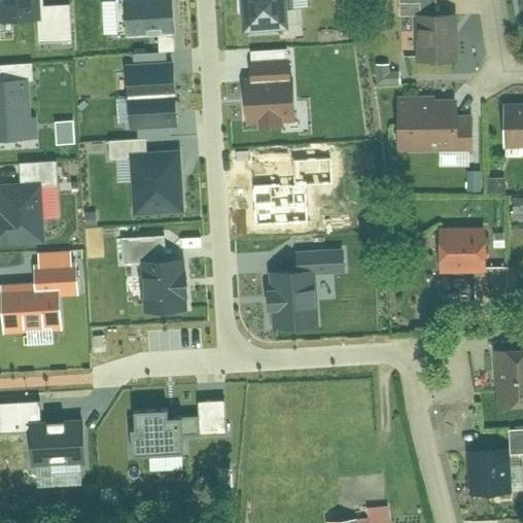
[(39,0),(0,0),(0,23),(37,21),(38,43),(69,41),(67,5),(39,7),(39,0)]
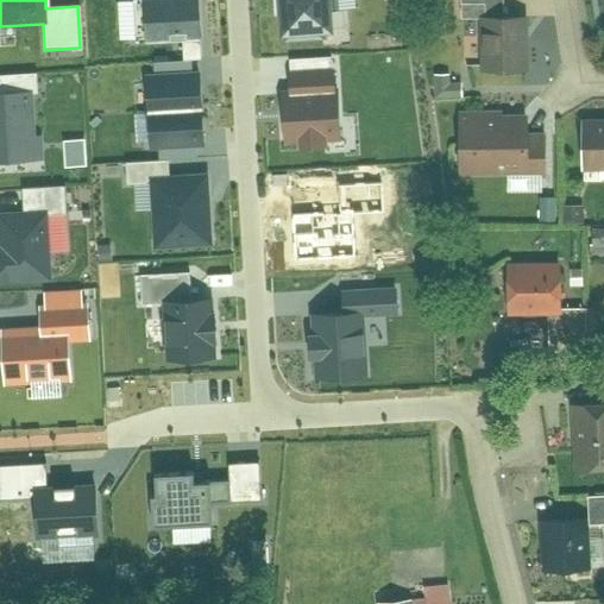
[(132,0),(136,43),(201,39),(199,0),(132,0)]
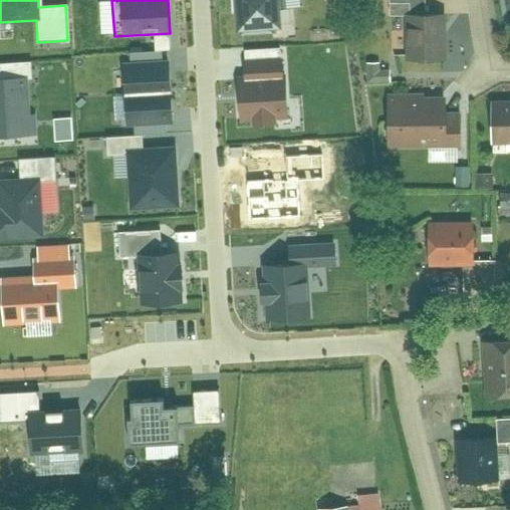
[(229,0),(232,38),(277,35),(274,0),(229,0)]
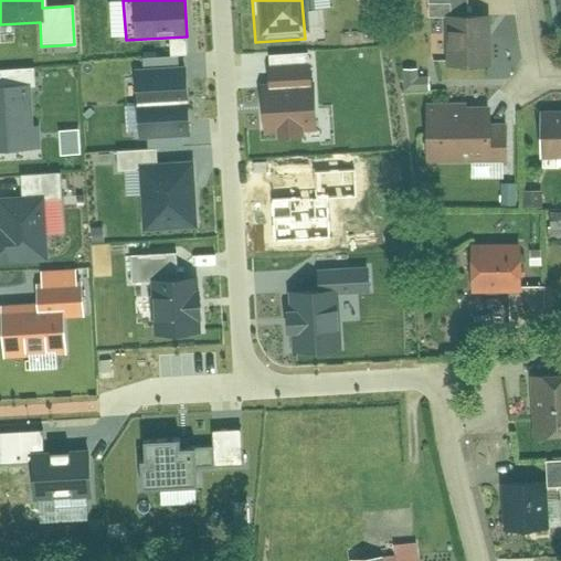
[(474,56),(474,8),(434,7),(434,56),(474,56)]
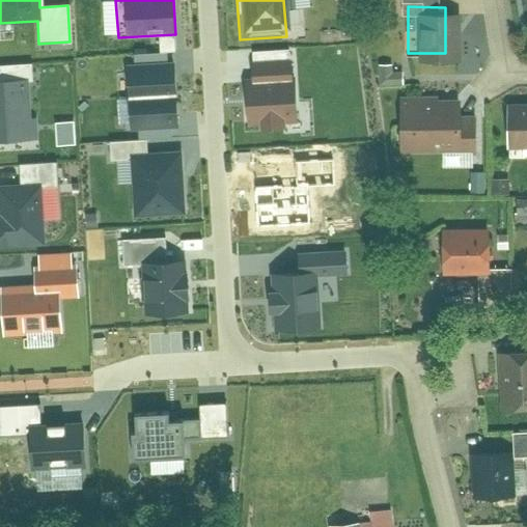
[(295,77),(292,77),(290,49),(249,50),(250,78),(245,78),(247,128),(297,126),(295,77)]
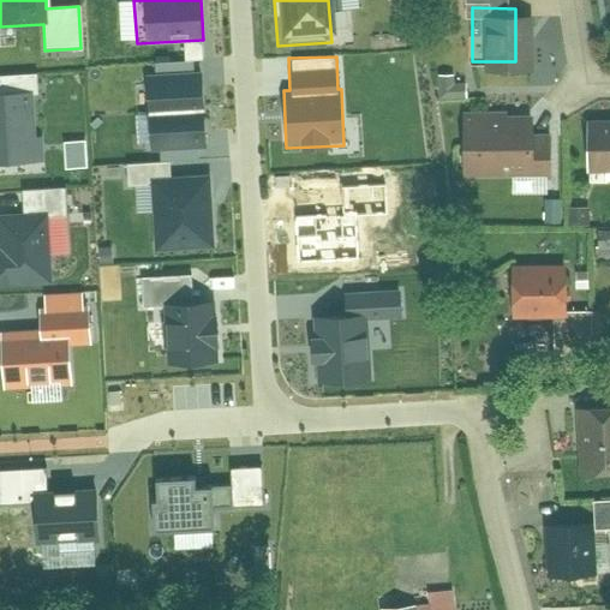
[(193,71),(192,61),(155,64),(156,75),(145,76),(148,113),(204,108),(202,71),(193,71)]
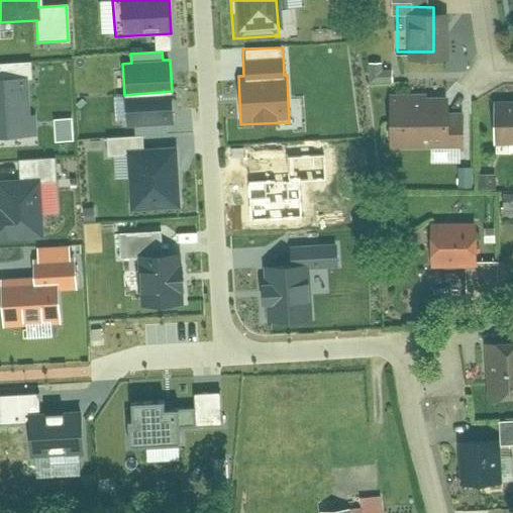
[(0,139),(36,137),(35,115),(30,115),(28,80),(31,79),(30,62),(0,64),(0,139)]
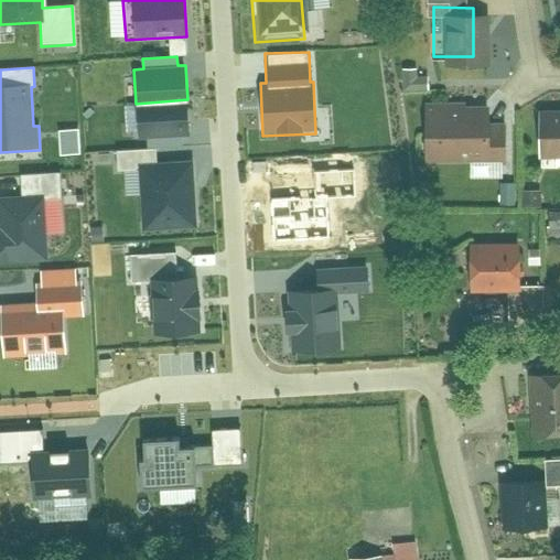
[(408,96),(411,160),(491,155),(488,114),(475,115),(474,93),(408,96)]
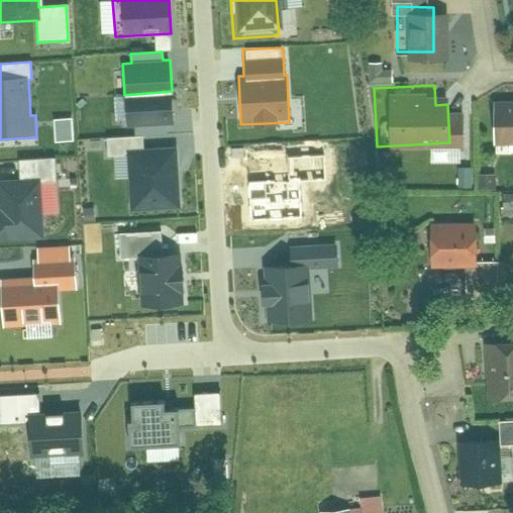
[(172,91),(124,95),(126,127),(134,127),(134,136),(167,134),(166,125),(174,124),(172,91)]
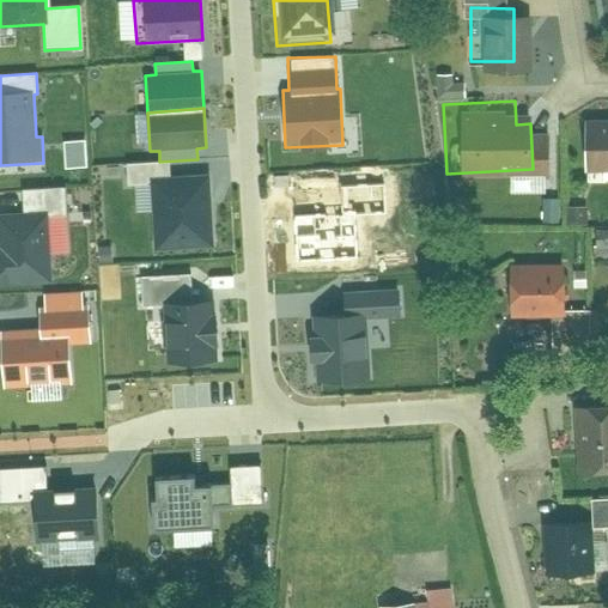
[(607,111),(566,114),(569,165),(607,163),(607,111)]
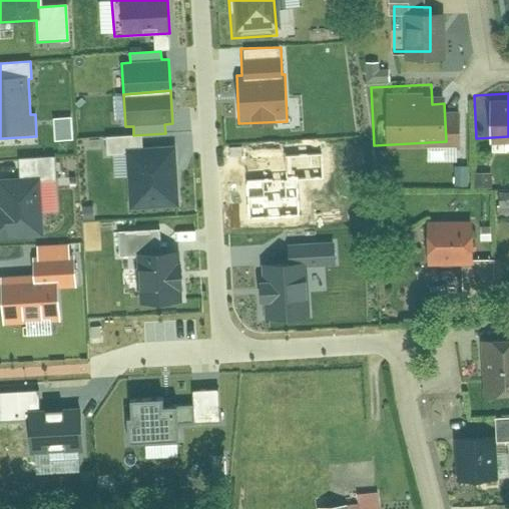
[(67,121),(49,122),(50,145),(68,144),(67,121)]
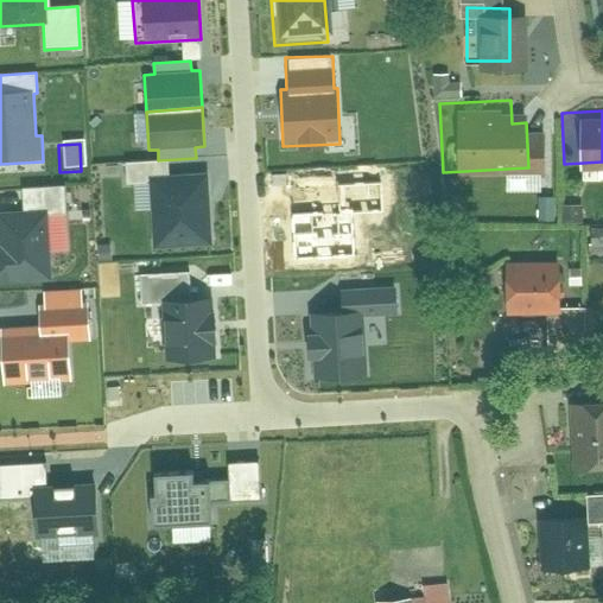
[(213,246),(208,172),(148,176),(153,249),(213,246)]
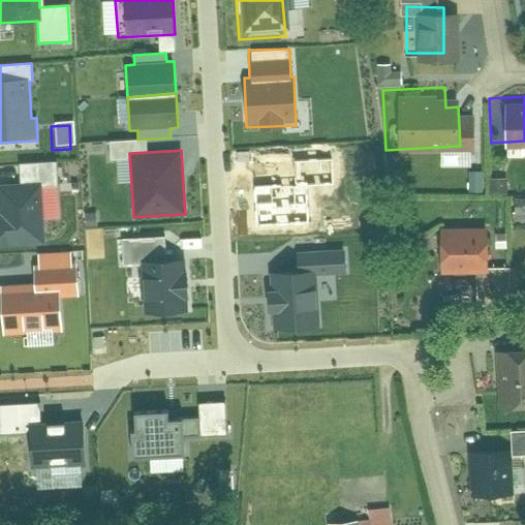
[(287,186),(247,187),(249,236),(306,233),(305,192),(335,191),(334,158),(286,160),(287,186)]
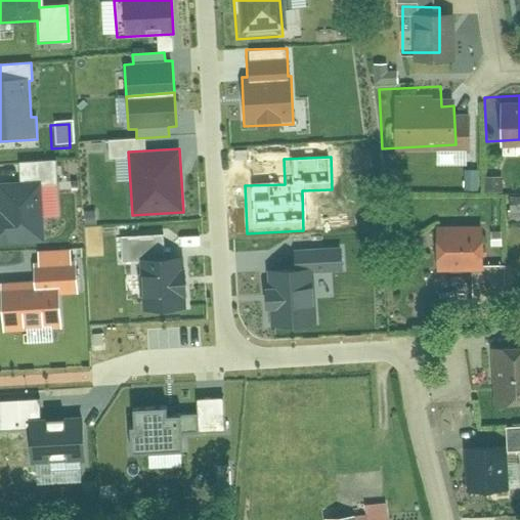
[(0,244),(44,242),(43,216),(59,215),(55,160),(19,163),(20,181),(0,182),(0,244)]
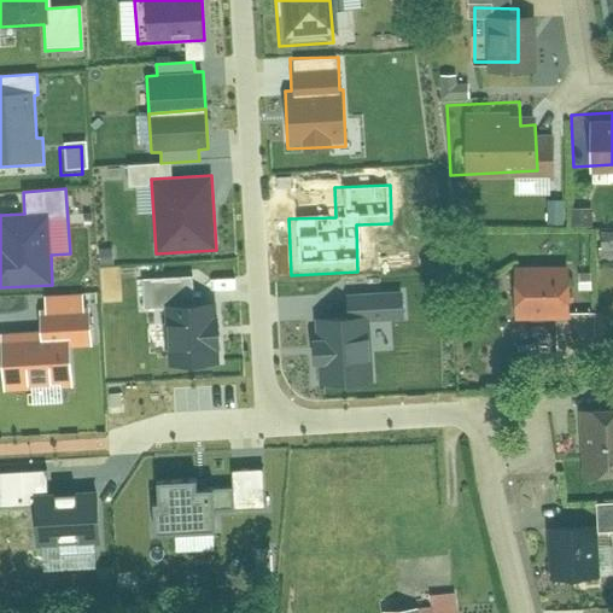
[(498,315),(539,313),(542,344),(578,342),(577,307),(553,308),(550,258),(495,261),(498,315)]
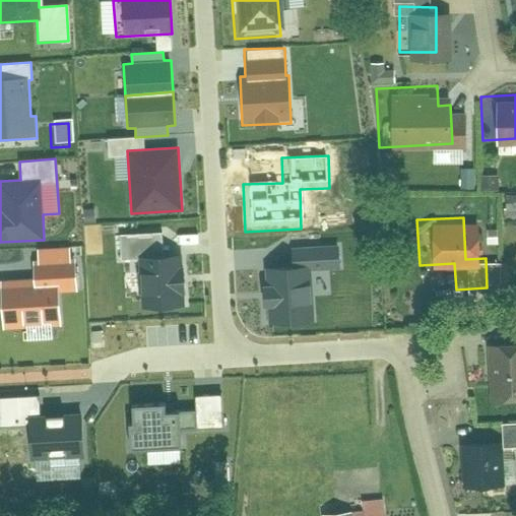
[(139,260),(142,308),(184,306),(182,255),(162,256),(160,233),(119,235),(121,261),(139,260)]
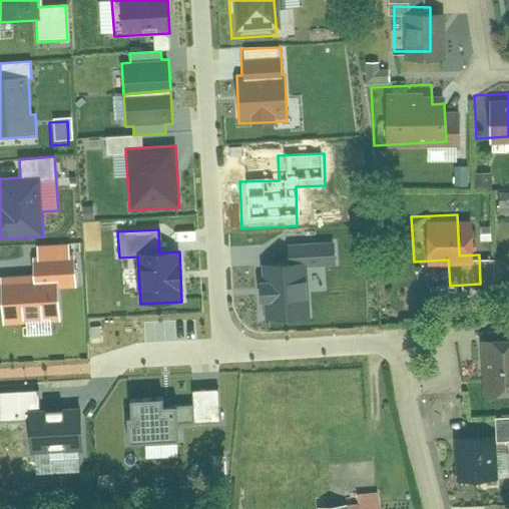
[(264,319),(311,317),(308,268),(338,266),(337,238),(286,241),(287,263),(261,265),(264,319)]
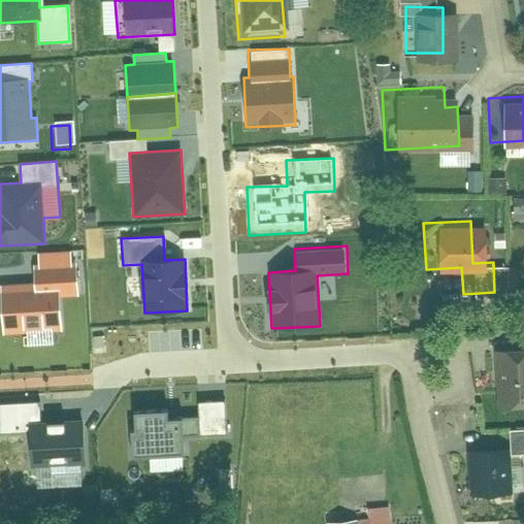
[(0,284),(3,336),(63,332),(61,297),(78,296),(75,251),(33,254),(35,282),(0,284)]
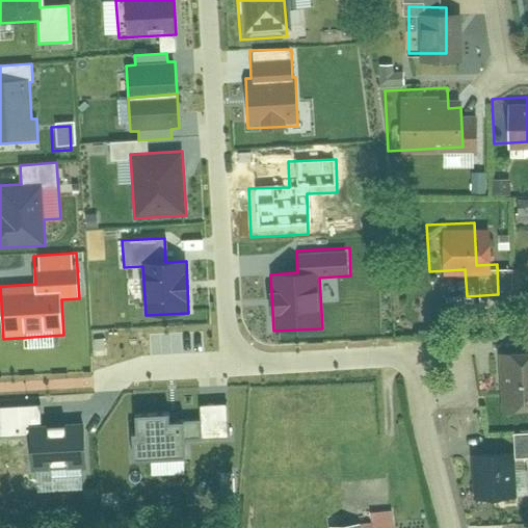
[(527,342),(485,345),(489,403),(527,400),(527,342)]
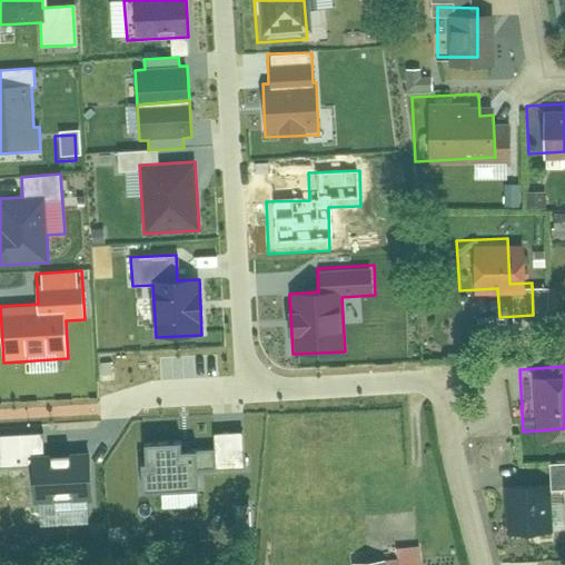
[(141,463),(142,492),(199,488),(198,469),(246,467),(244,430),(212,433),(214,448),(181,450),(181,442),(144,444),(145,463),(141,463)]
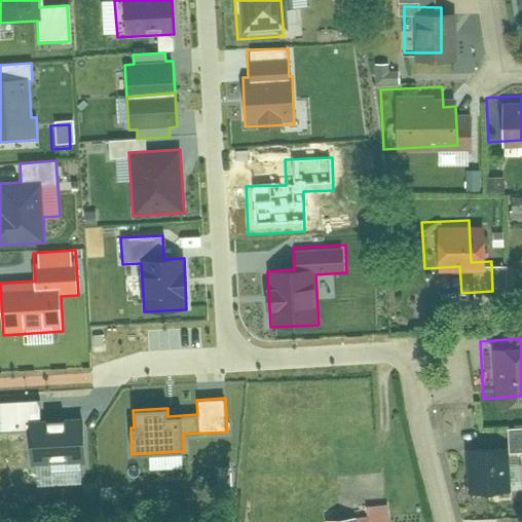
[(34,405),(0,407),(0,436),(24,435),(26,472),(80,469),(77,422),(35,425),(34,405)]
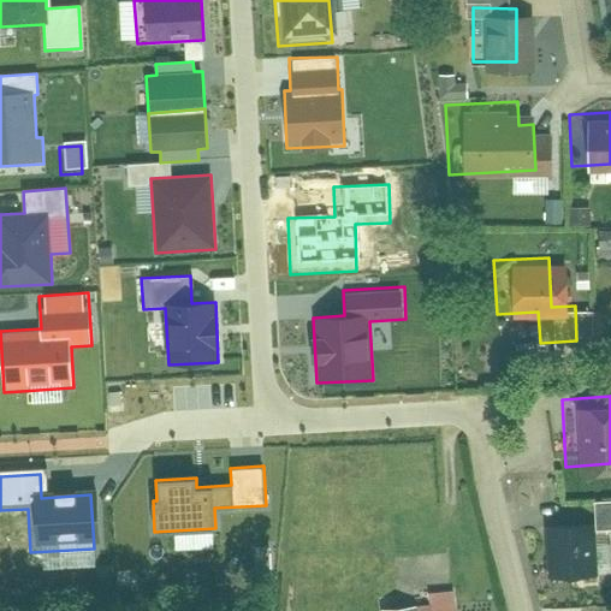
[(531,520),(533,571),(577,570),(576,517),(531,520)]
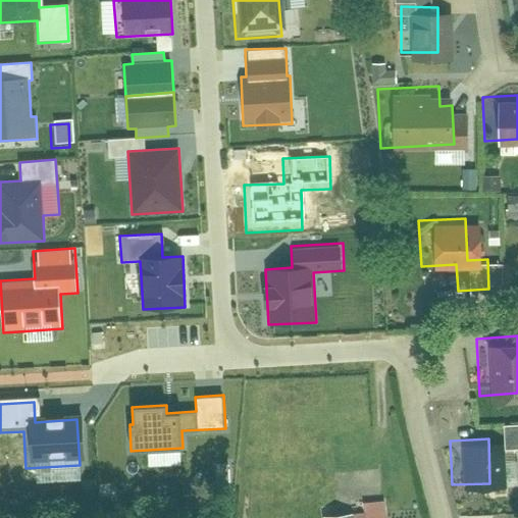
[(323,509),(323,517),(371,517),(370,498),(347,499),(348,508),(323,509)]
